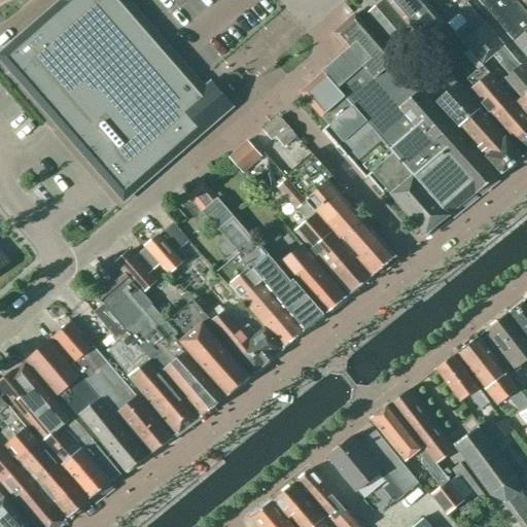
[(117,0),(61,0),(0,54),(0,57),(124,200),(227,109),(207,86),(200,94),(117,0)]
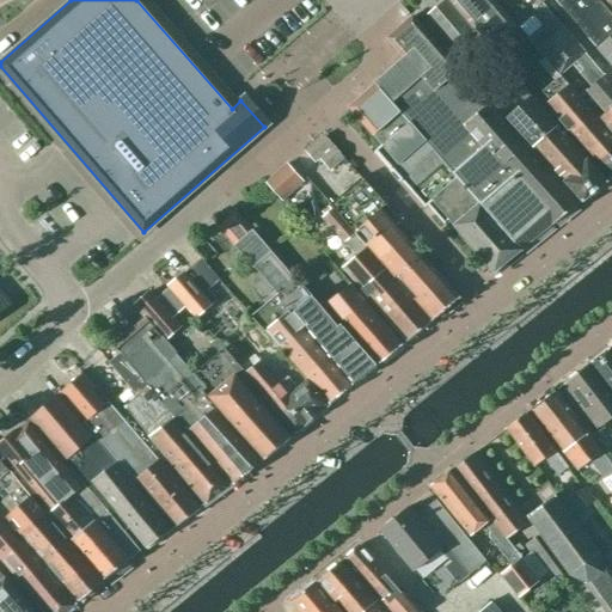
[(446,0),(444,0),(427,14),(456,48),(473,32),(446,0)]
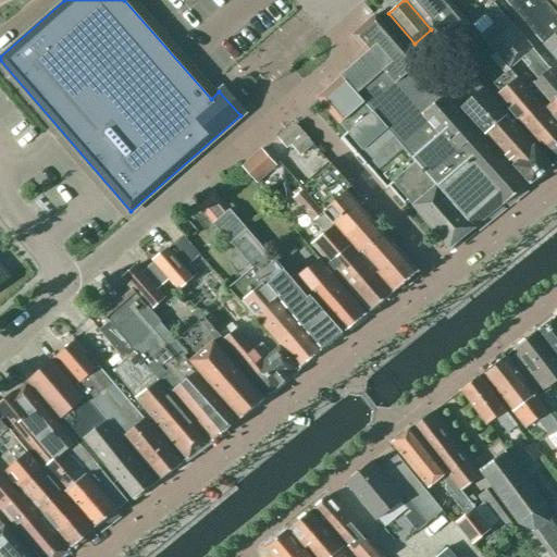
[(448,0),(407,0),(446,46),(470,25),(448,0)]
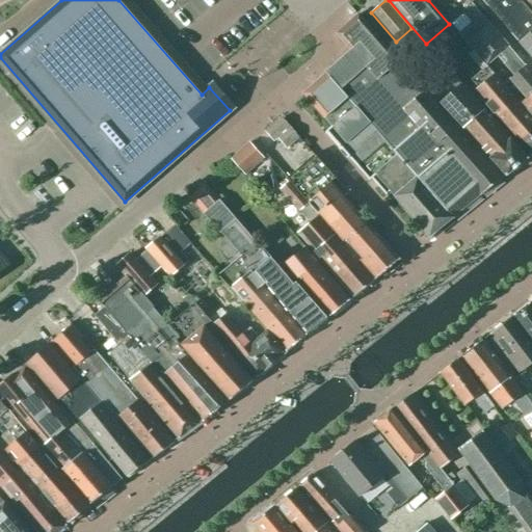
[(531,15),(528,9),(528,10),(519,0),(481,0),(519,44),(531,59),(531,15)]
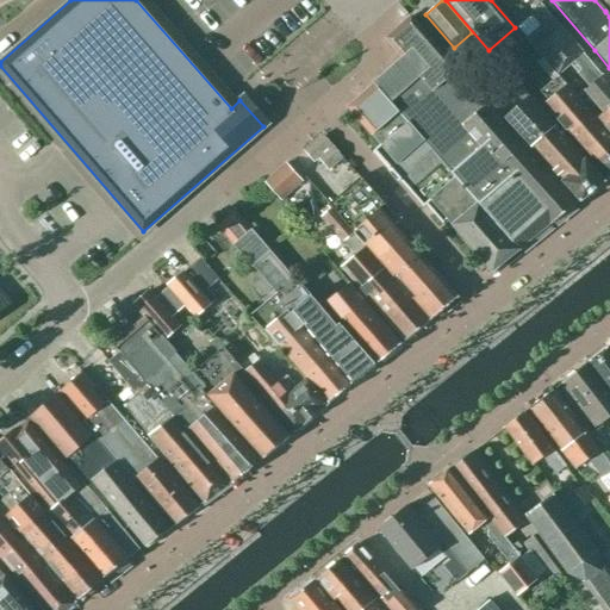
[(595,117),(609,135),(609,87),(540,5),(529,13),(540,26),(526,38),(534,48),(558,75),(574,61),(580,69),(577,73),(590,86),(579,95),(596,116),(595,117)]
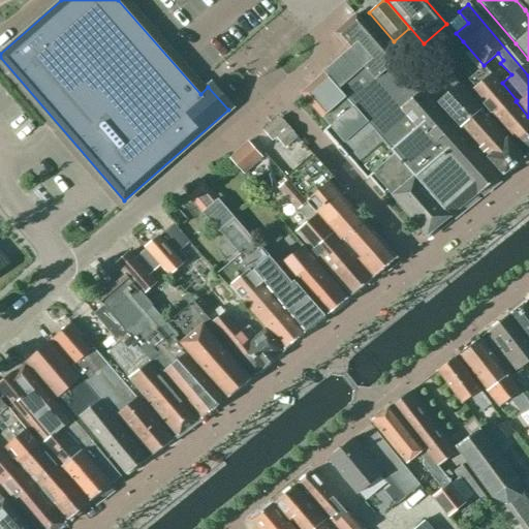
[(422,90),(396,60),(355,14),(334,33),(348,49),(323,71),(324,72),(448,216),(477,193),(477,194),(499,177),(422,90)]
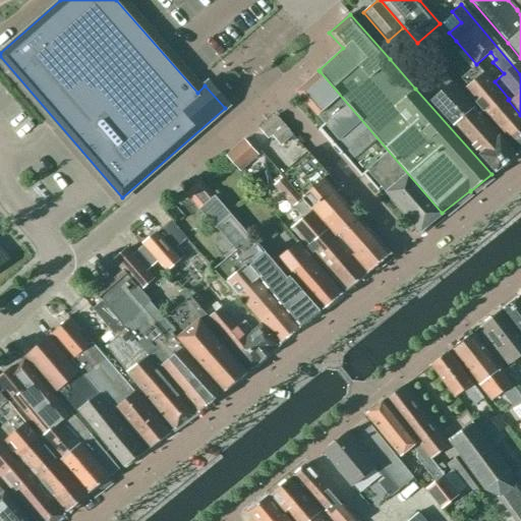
[(477,77),(465,90),(518,152),(520,149),(520,115),(463,50),(458,54),(477,77)]
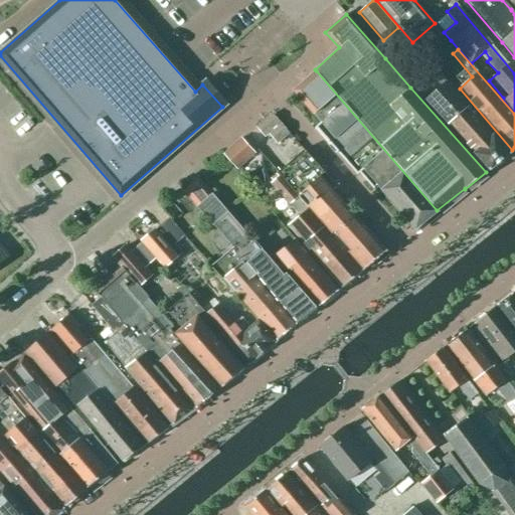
[(443,87),(427,101),(489,169),(509,153),(447,83),(449,82),(437,69),(432,74),(443,87)]
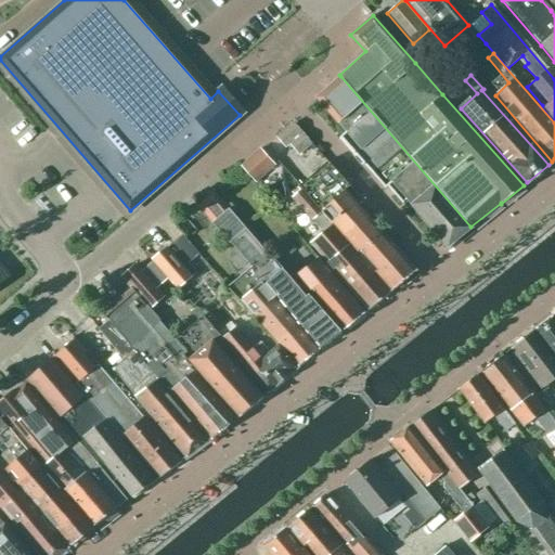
[(330,114),(344,131),(338,137),(385,188),(387,185),(401,202),(405,197),(448,246),(472,228),(470,227),(340,76),(315,97),(330,114)]
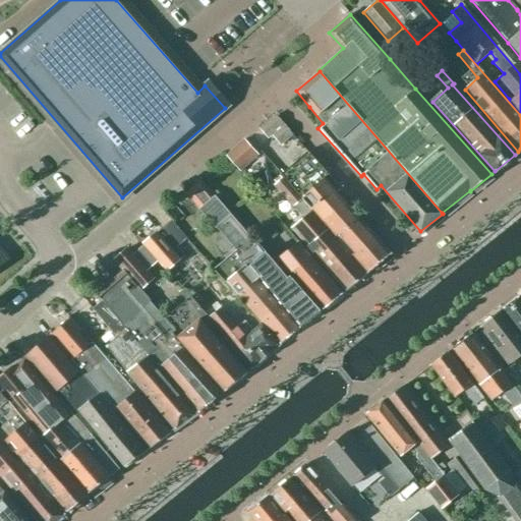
[(272,135),(280,146),(292,134),(276,115),(259,129),(268,138),(272,135)]
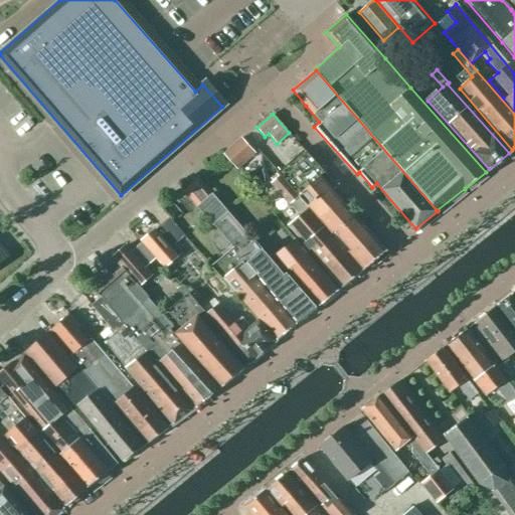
[(223,154),(237,169),(254,153),(241,138),(223,154)]
